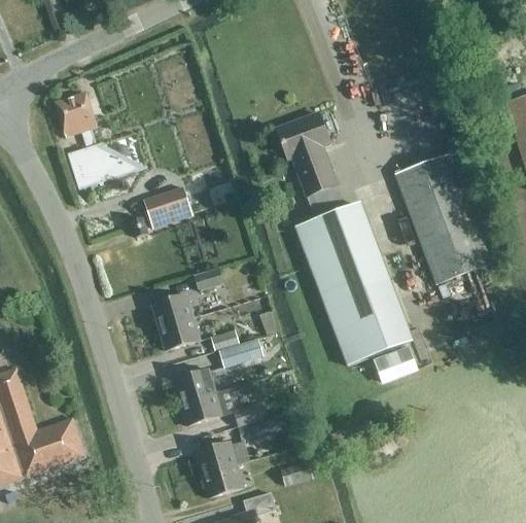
[(525,45),(524,45),(513,71),(525,76),(525,45)]
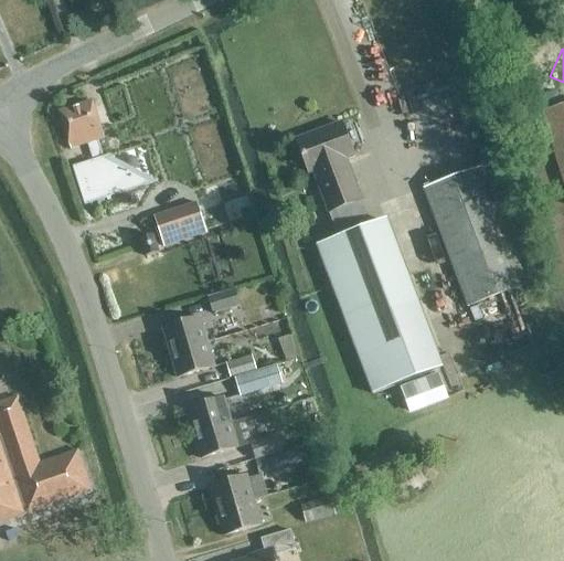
[(97,138),(105,136),(93,98),(60,108),(71,146),(87,140),(93,158),(103,155),(97,138)]
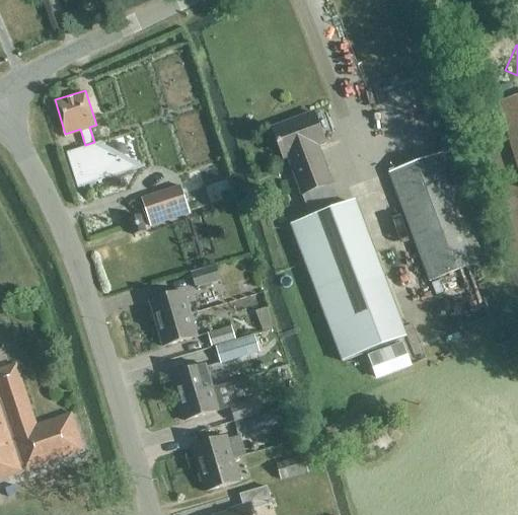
[(517,92),(499,99),(517,161),(517,92)]
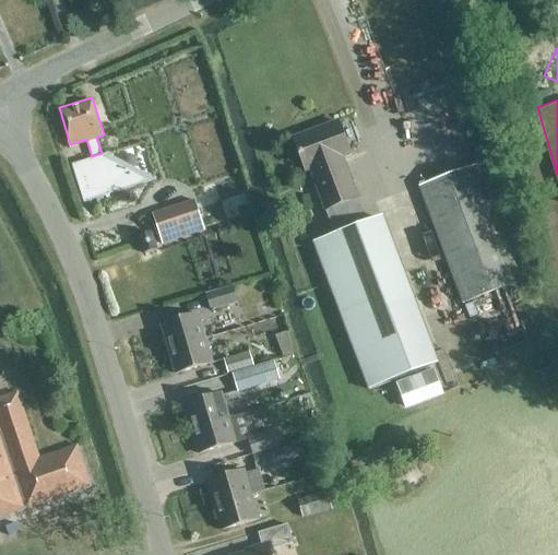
[(437,362),(412,296),(381,215),(366,222),(356,198),(358,198),(343,155),(351,152),(340,120),(294,138),(321,211),(324,210),(333,234),(312,243),(368,388),(437,362)]
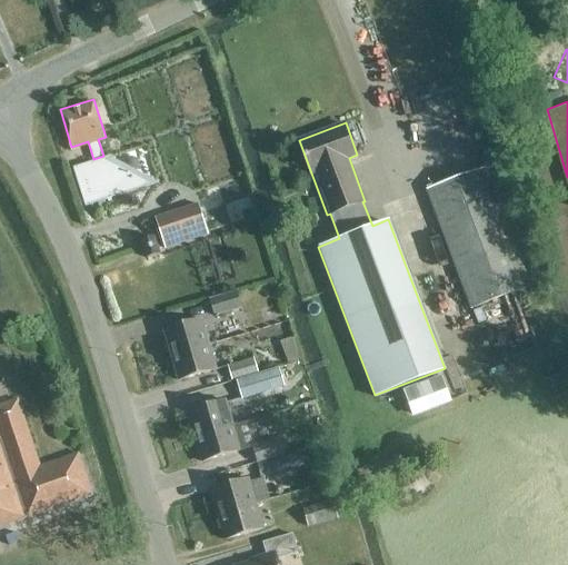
[(72,166),(85,205),(158,181),(108,155),(103,156),(93,159),(72,166)]
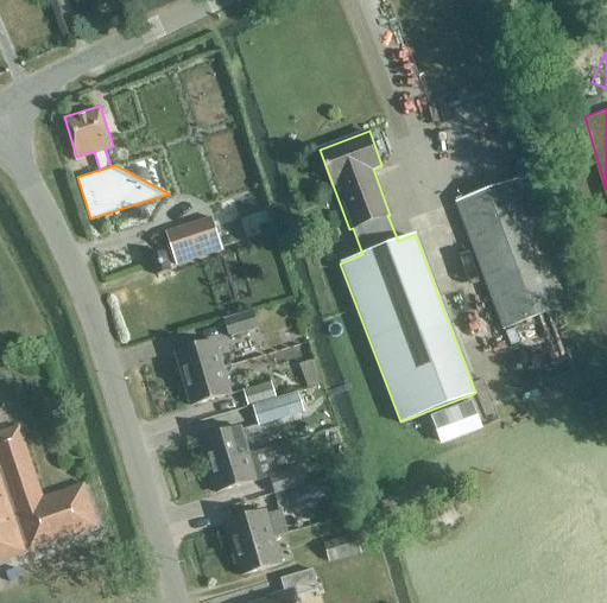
[(505,325),(567,303),(519,177),(457,200),(505,325)]
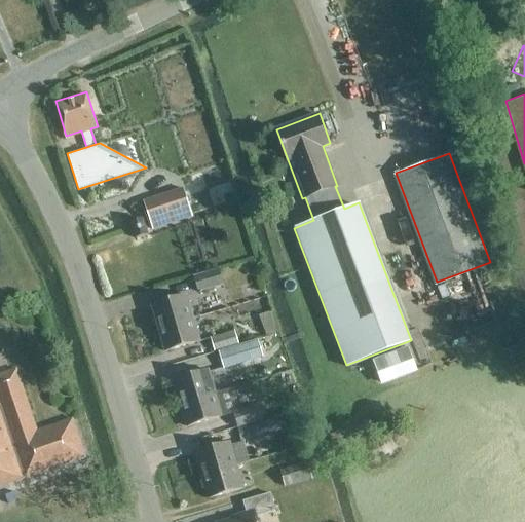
[(142,201),(146,213),(152,229),(191,215),(182,187),(142,201)]
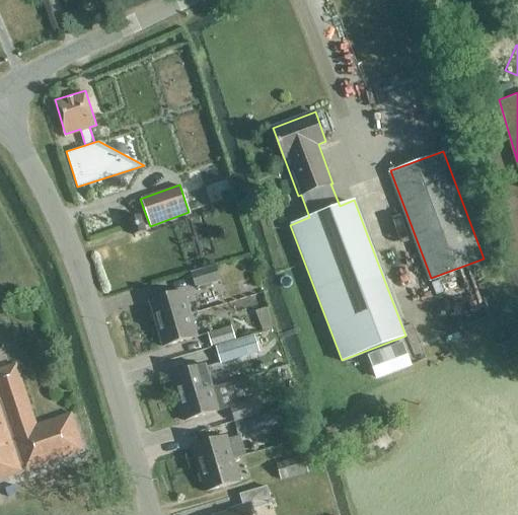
[(99,202),(102,213),(119,208),(116,197),(99,202)]
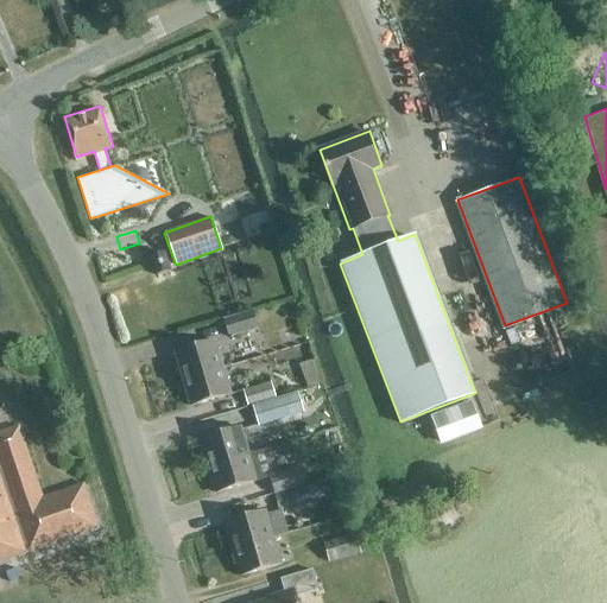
[(158,272),(170,268),(164,249),(152,253),(158,272)]
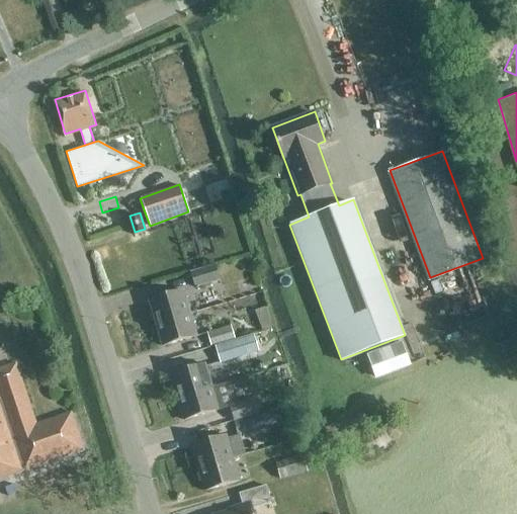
[(217,263),(213,263),(191,270),(195,284),(221,276),(217,263)]
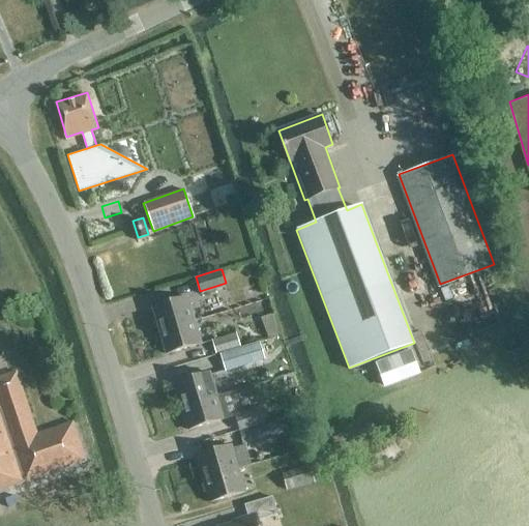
[(159,328),(195,318),(187,294),(153,304),(159,328)]
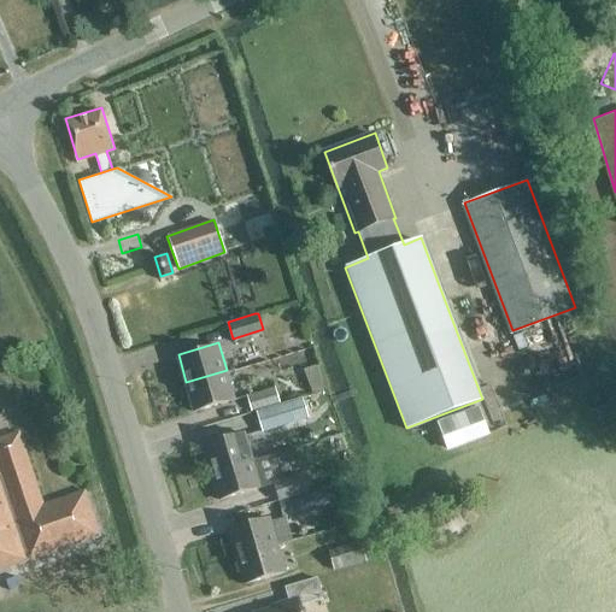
[(235,396),(227,370),(186,382),(194,409),(235,396)]
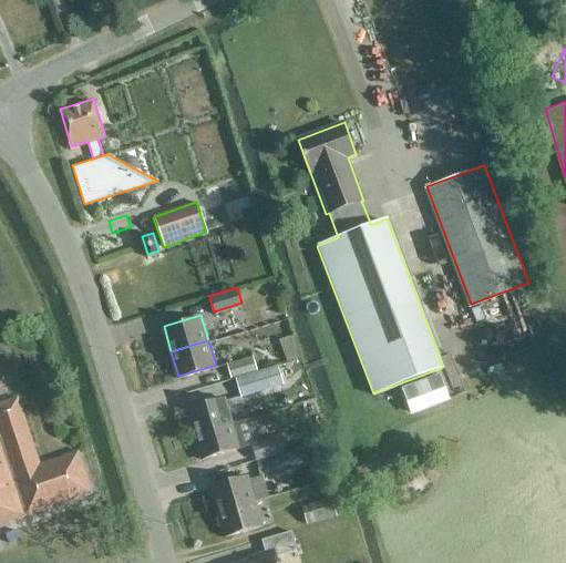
[(227,360),(230,376),(257,368),(253,354),(227,360)]
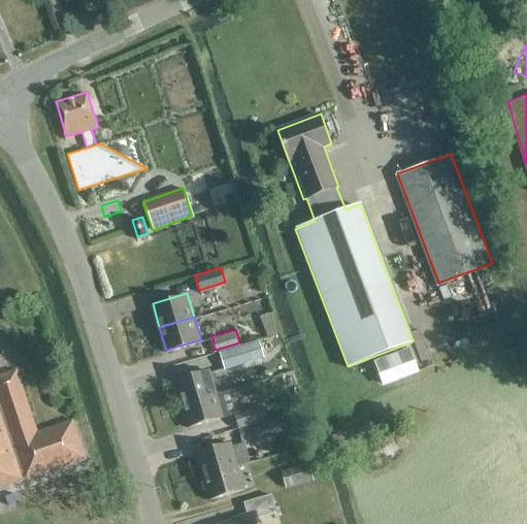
[(260,338),(220,350),(225,367),(265,356),(260,338)]
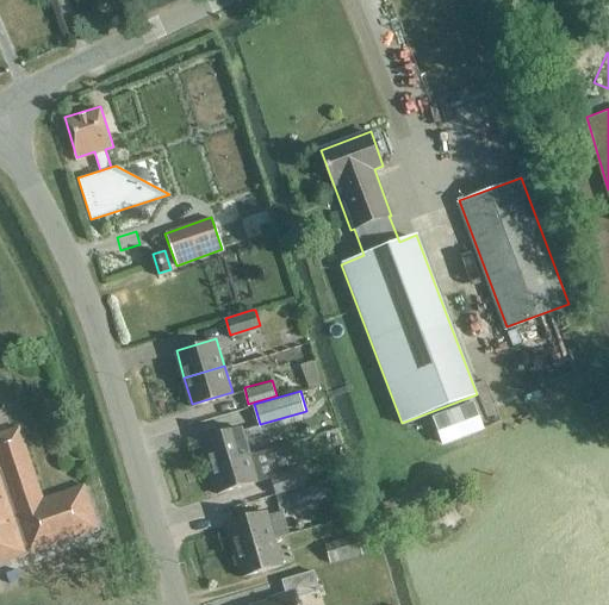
[(443,442),(484,426),(473,398),(433,415),(443,442)]
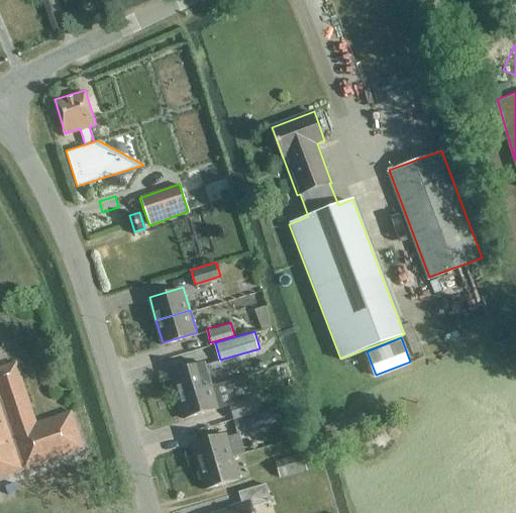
[(0,475),(85,446),(72,409),(36,420),(16,360),(0,365),(0,475)]
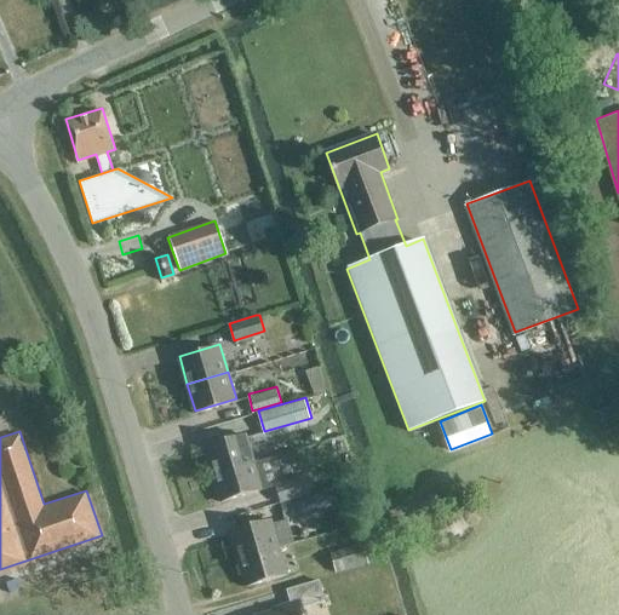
[(213,472),(254,460),(246,432),(205,444),(213,472)]
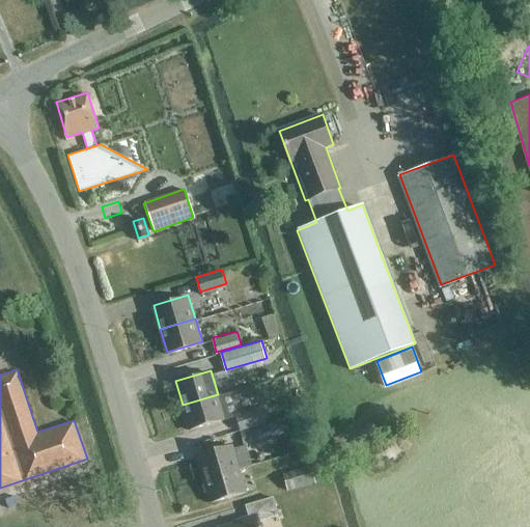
[(224,417),(218,394),(183,405),(189,427),(224,417)]
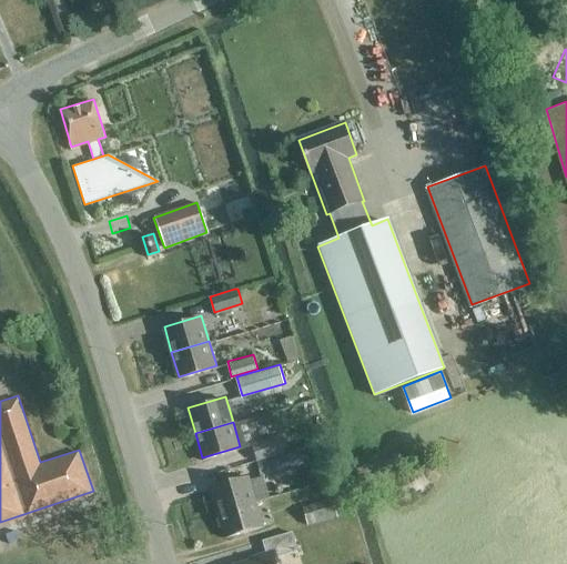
[(252,443),(256,460),(259,460),(266,457),(284,452),(279,435),(252,443)]
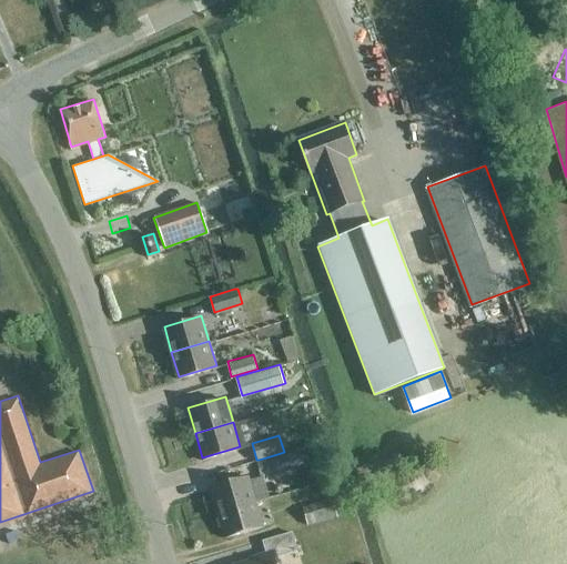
[(218,511),(255,500),(249,474),(211,485),(218,511)]
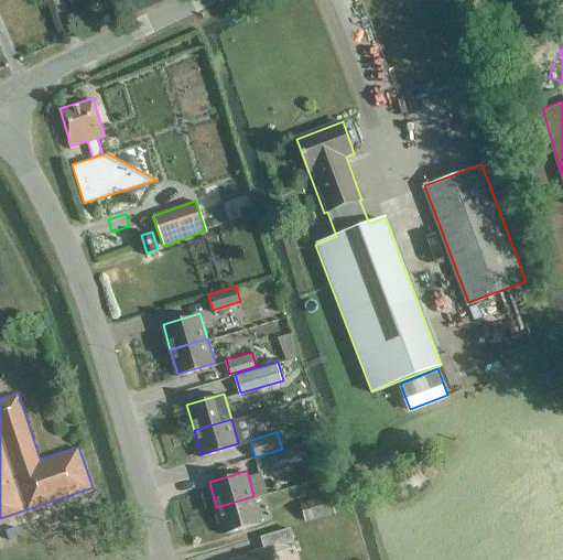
[(299,504),(304,521),(335,512),(329,494),(299,504)]
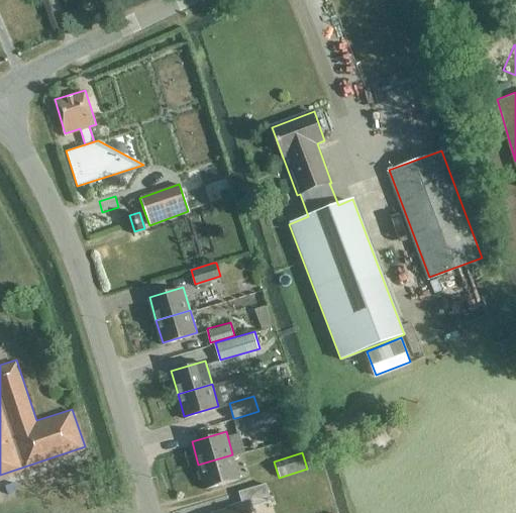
[(239,477),(232,454),(198,465),(205,487),(239,477)]
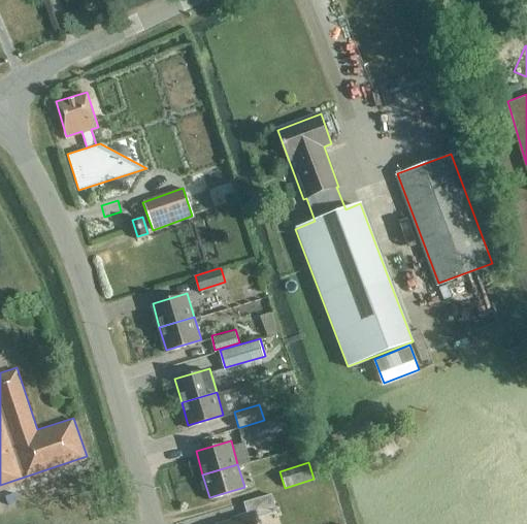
[(259,523),(257,516),(276,510),(271,492),(244,500),(248,512),(231,517),(232,519),(217,523),(259,523)]
